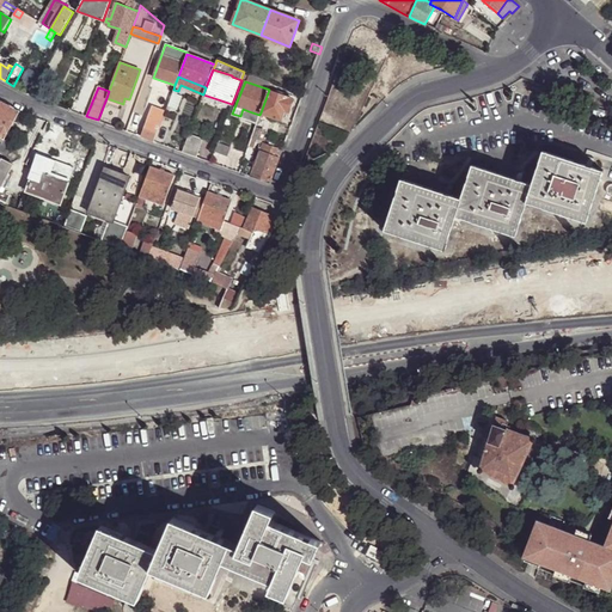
[(275,92),(269,90),(261,112),(281,120),(285,110),(288,111),(293,99),(275,92)]
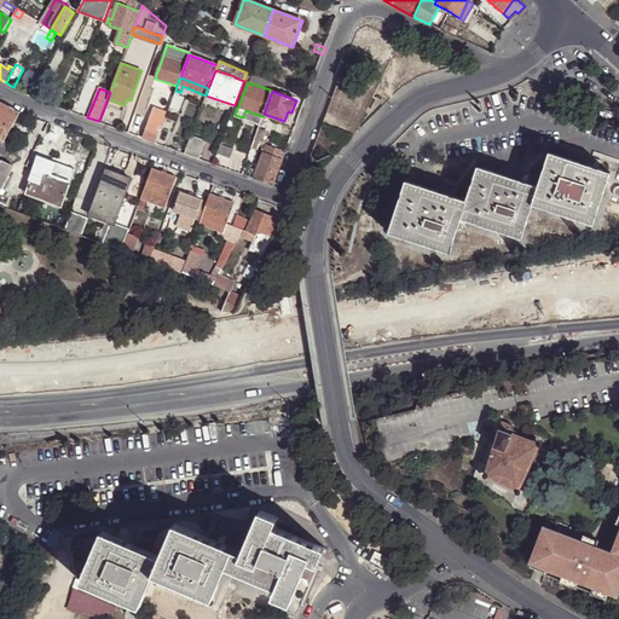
[(3,143),(19,113),(0,100),(0,144),(1,145),(3,143)]
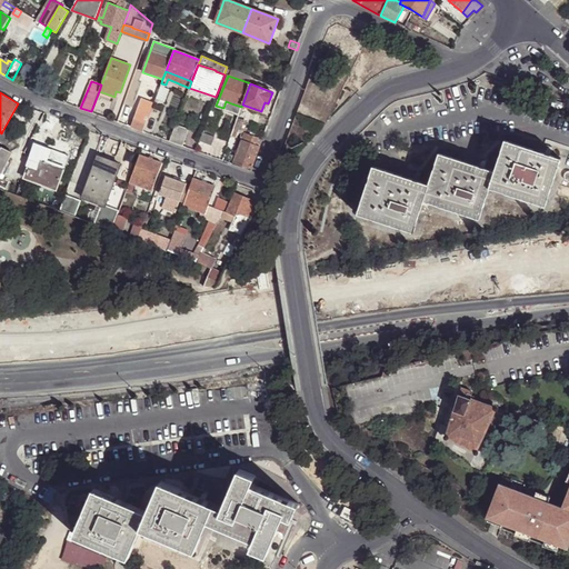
[(142,97),(130,126),(142,130),(153,101),(142,97)]
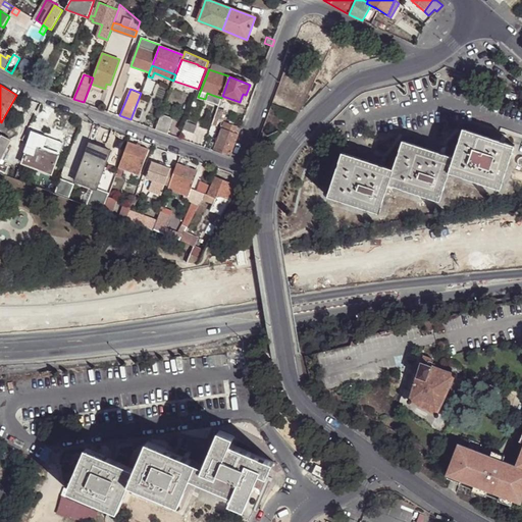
[(219,105),(221,98),(212,95),(210,101),(219,105)]
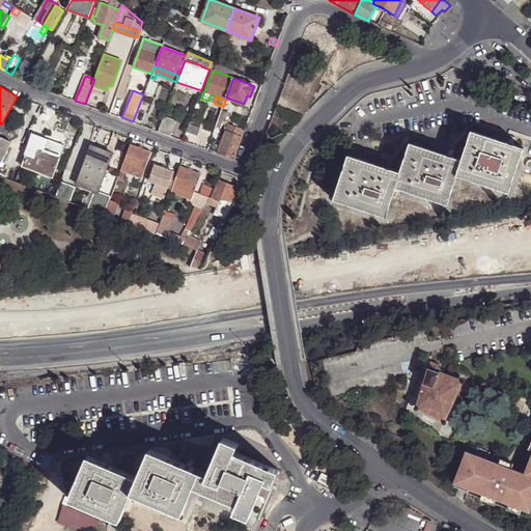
[(229,111),(222,109),(220,116),(226,119),(227,115),(229,111)]
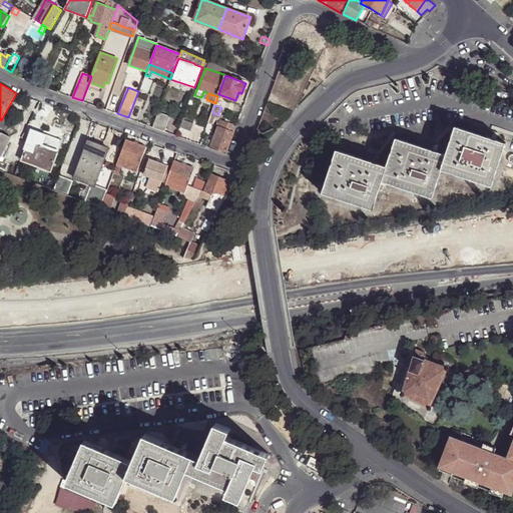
[(158,110),(152,126),(160,129),(164,131),(170,115),(158,110)]
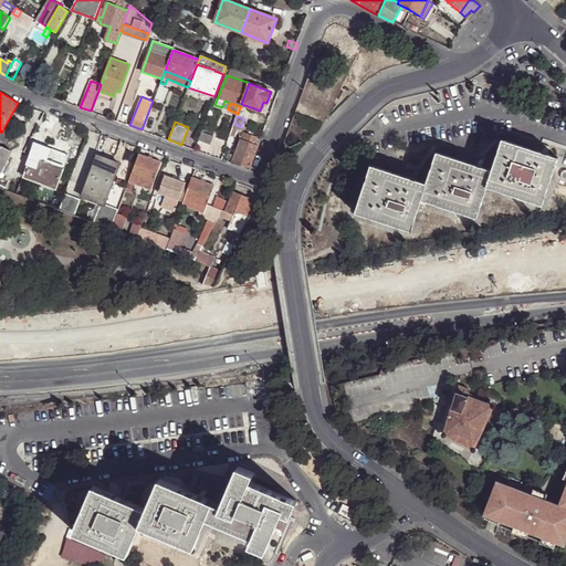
[(1,133),(0,134),(0,142),(3,145),(9,134),(2,130),(1,133)]
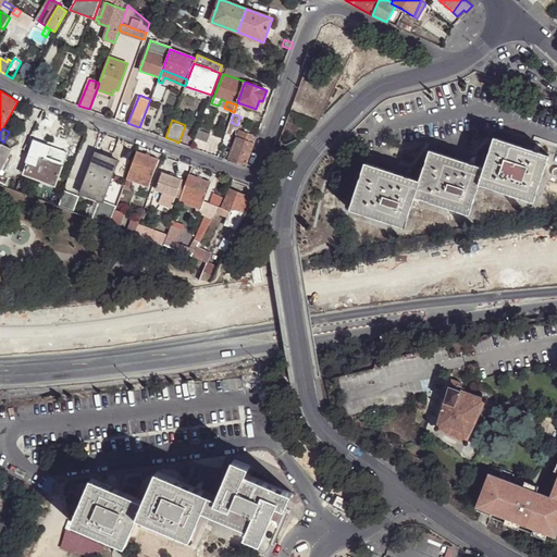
[(210,134),(198,130),(196,138),(207,143),(210,134)]
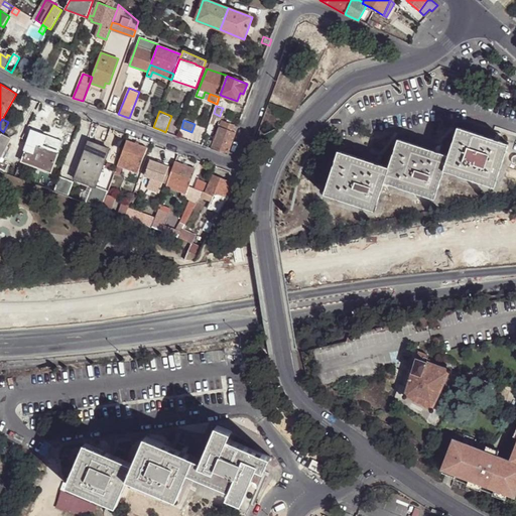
[(235,133),(238,127),(220,120),(218,126),(218,127),(219,127),(235,133)]
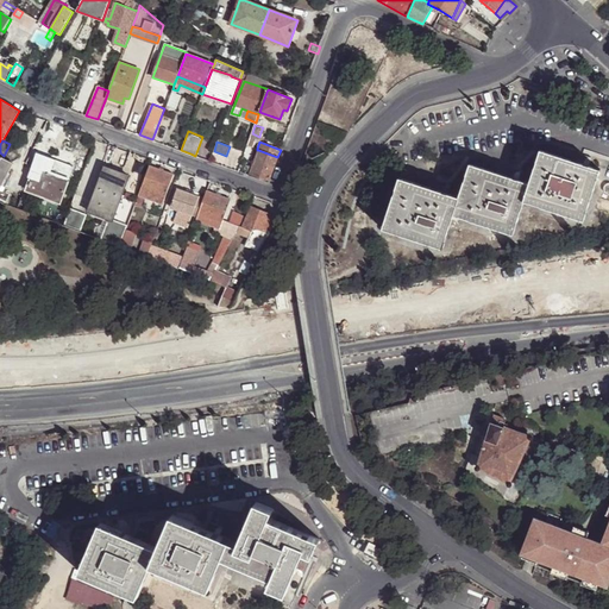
[(258,150),(249,175),(269,182),(277,157),(258,150)]
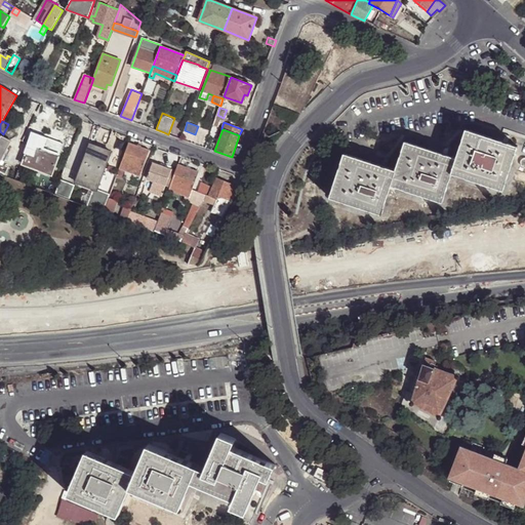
[(456,158),(451,172),(502,190),(517,147),(503,142),(495,139),(467,129),(456,158)]
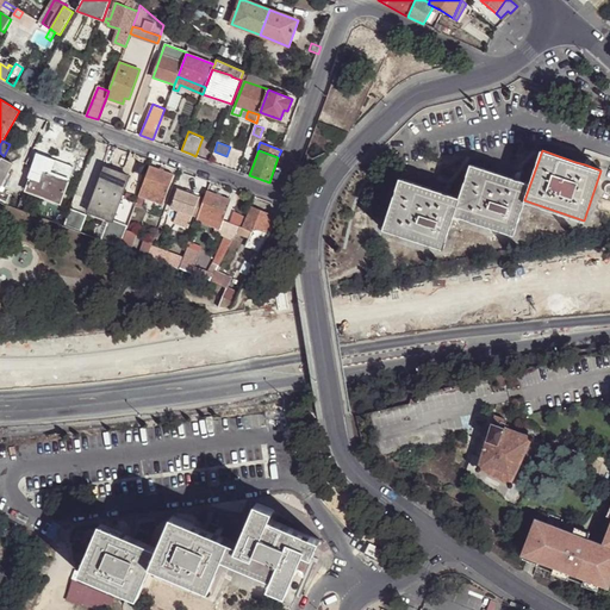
[(579,153),(576,162),(585,165),(586,161),(589,159),(593,157),(579,153)]
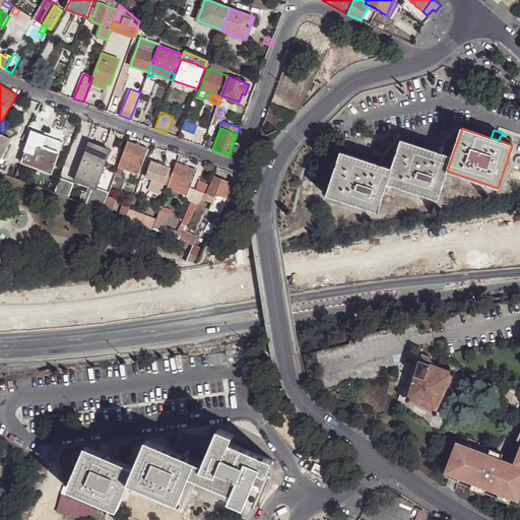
[(0,157),(9,139),(0,135),(0,157)]
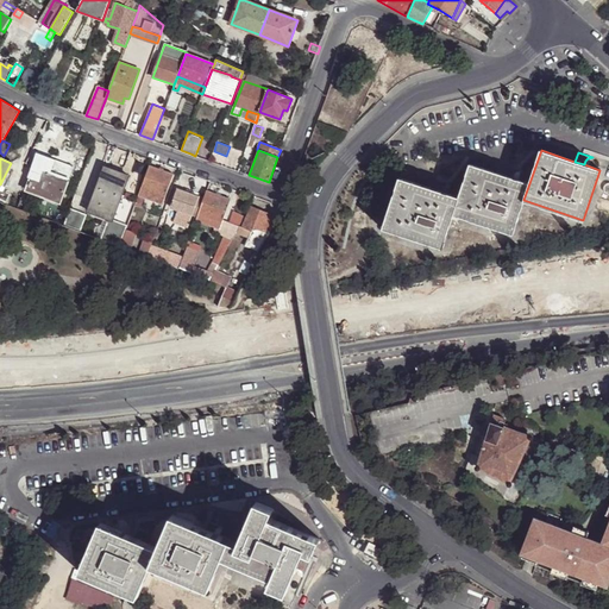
[(459,198),(454,214),(513,234),(523,200),(529,183),(514,179),(504,176),(471,164),(459,198)]
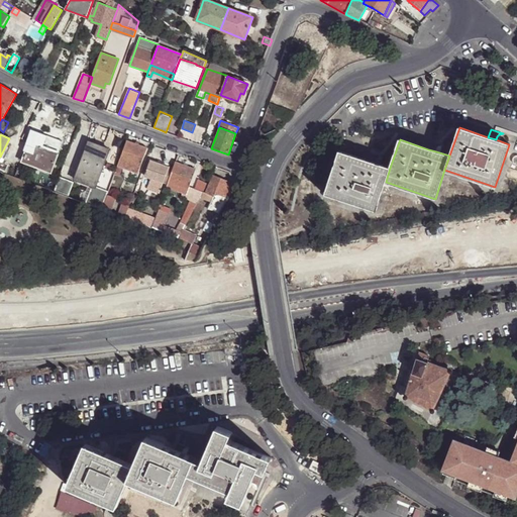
[(126,140),(118,165),(121,166),(121,168),(137,174),(147,147),(126,140)]
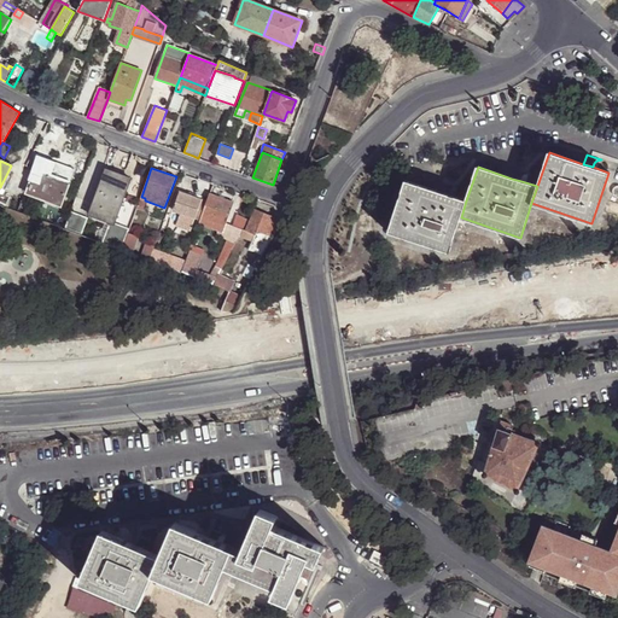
[(70,182),(35,169),(25,193),(60,205),(70,182)]
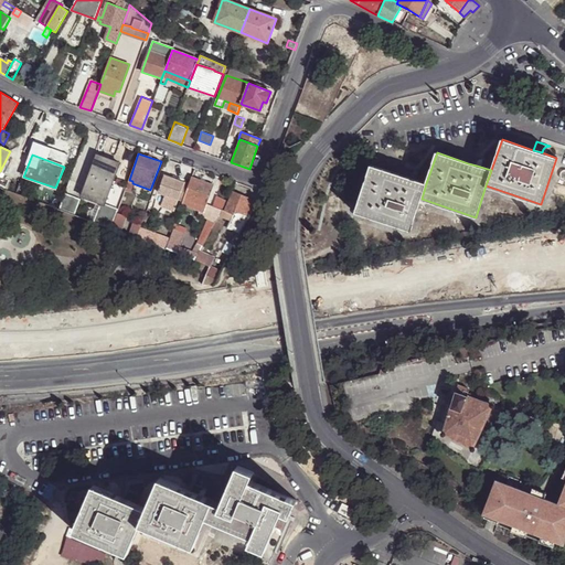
[(471,155),(468,163),(477,166),(478,163),(480,160),(483,159),(471,155)]
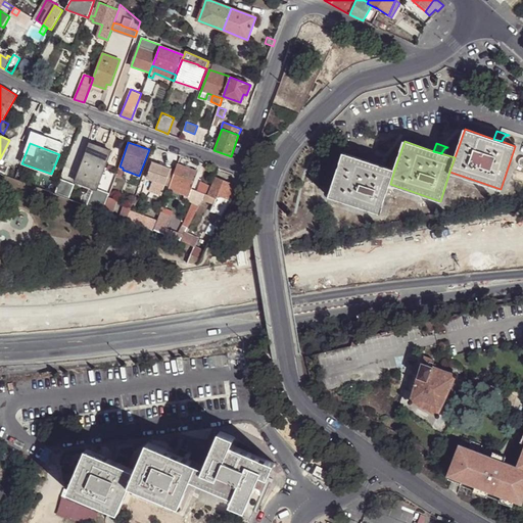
[(110,151),(90,144),(76,182),(93,188),(96,189),(110,151)]
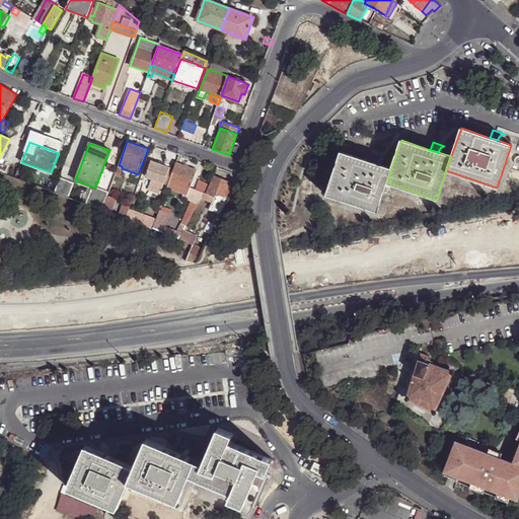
[(377,164),(370,161),(342,152),(327,195),(377,211),(387,182),(391,168),(377,164)]
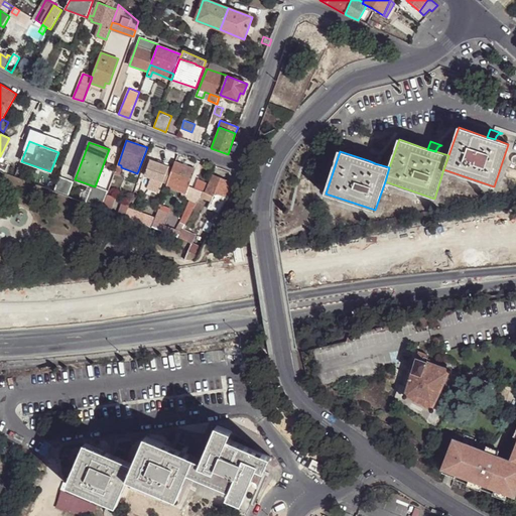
[(370,153),(368,160),(375,163),(377,160),(379,158),(382,157),(370,153)]
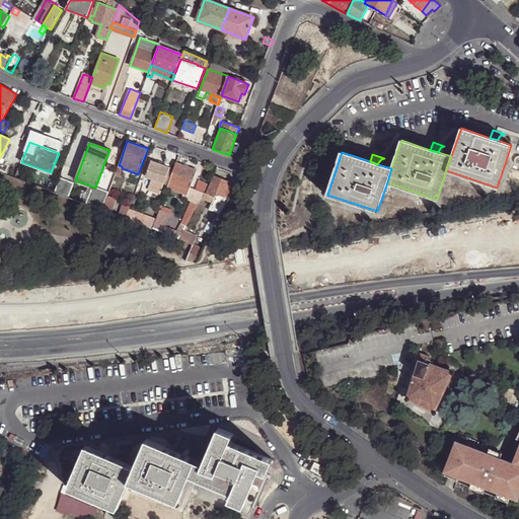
[(163,183),(168,167),(150,161),(145,176),(163,183)]
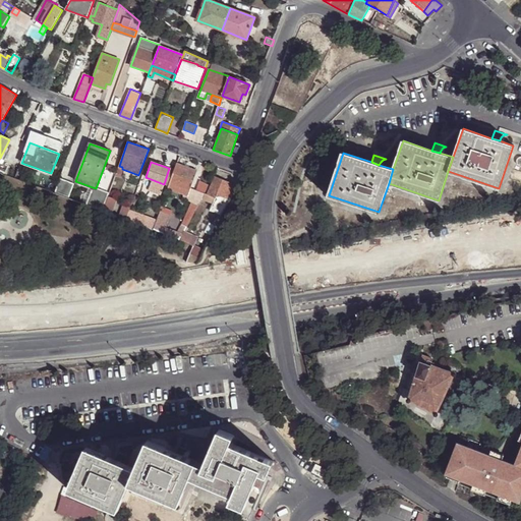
[(169,183),(189,190),(196,171),(176,164),(173,170),(169,183)]
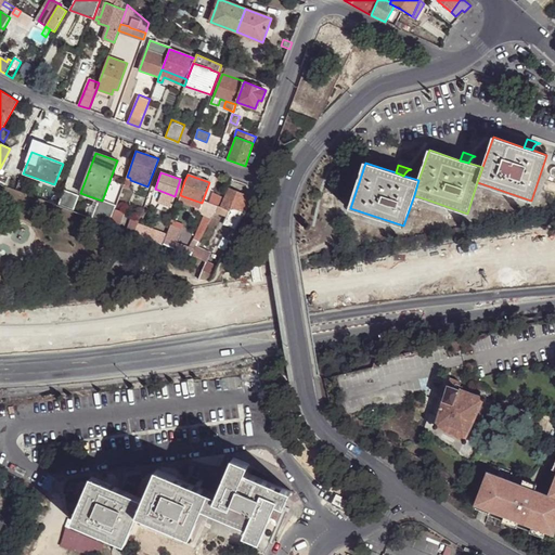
[(180,195),(184,181),(180,179),(175,196),(179,197),(180,195)]
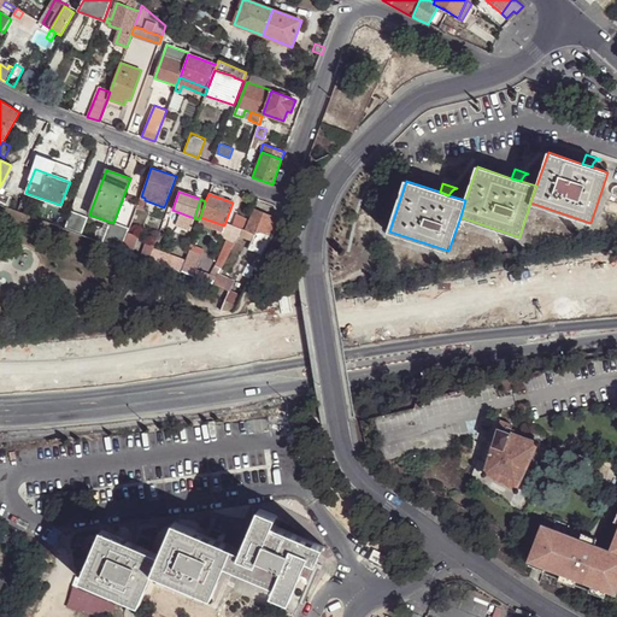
[(266,234),(272,216),(254,210),(246,231),(254,234),(256,235),(258,231),(266,234)]
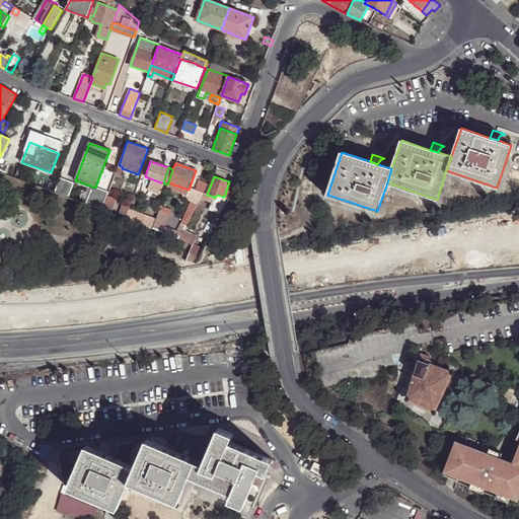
[(74,182),(59,177),(54,192),(68,198),(74,182)]
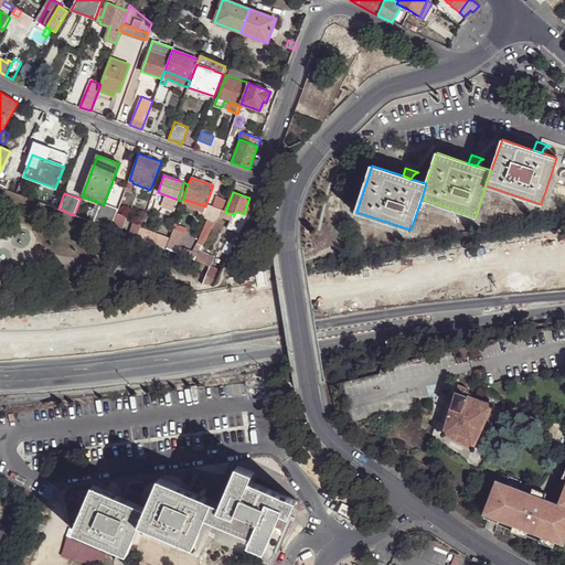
[(222,210),(226,201),(215,194),(211,203),(222,210)]
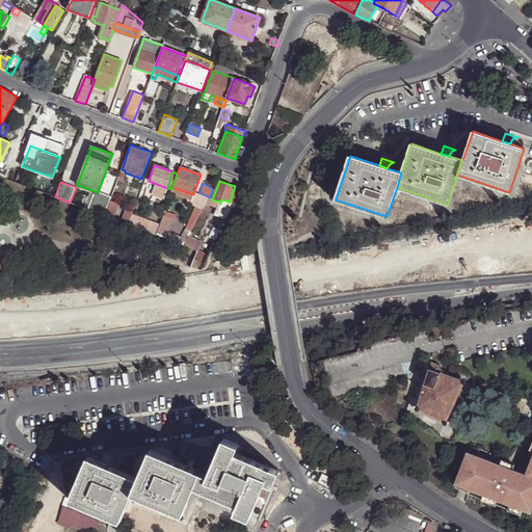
[(115,185),(112,193),(121,196),(124,188),(115,185)]
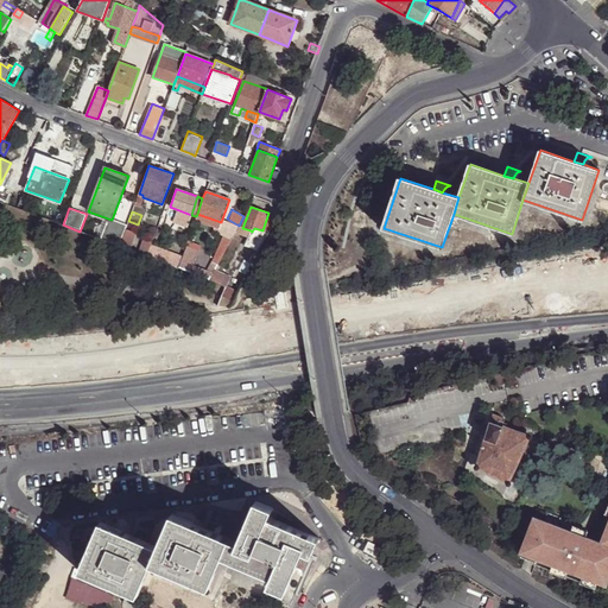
[(267,233),(277,216),(268,213),(263,230),(267,233)]
